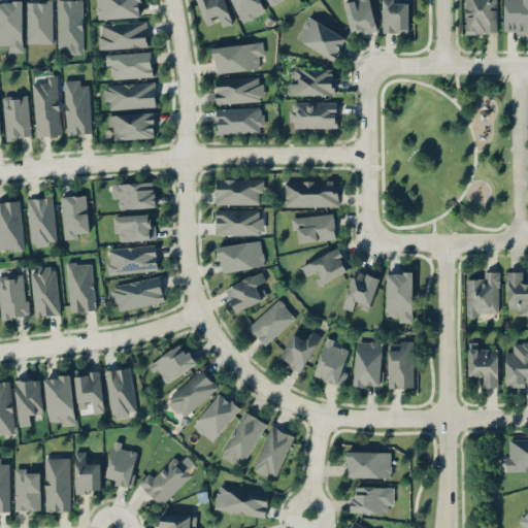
[(0,0),(0,41),(5,41),(5,52),(22,51),(22,0),(0,0)]
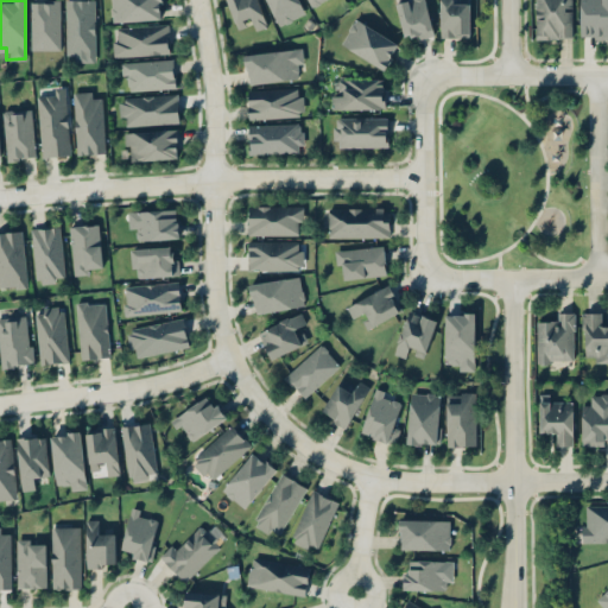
[(59,0),(30,0),(30,49),(59,49),(59,0)]
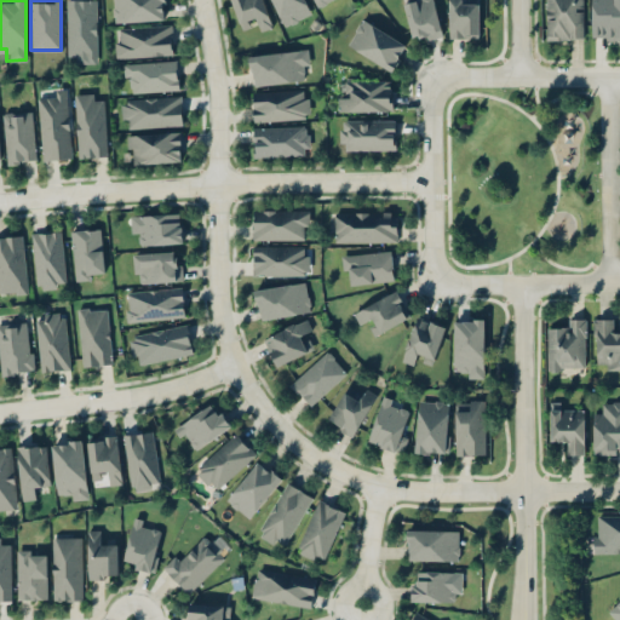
[(97,61),(97,0),(65,0),(65,61),(97,61)]
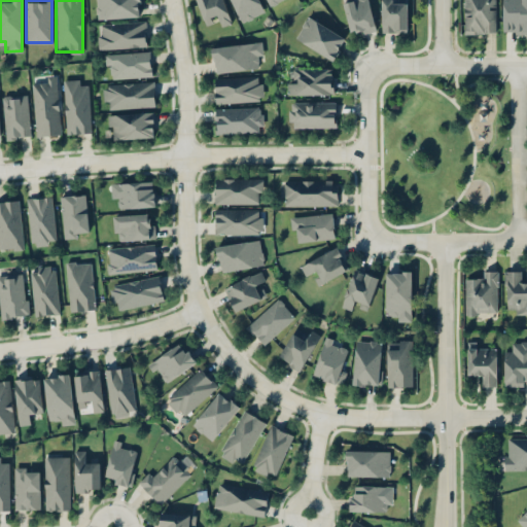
[(95,0),(96,18),(140,15),(139,0),(95,0)]
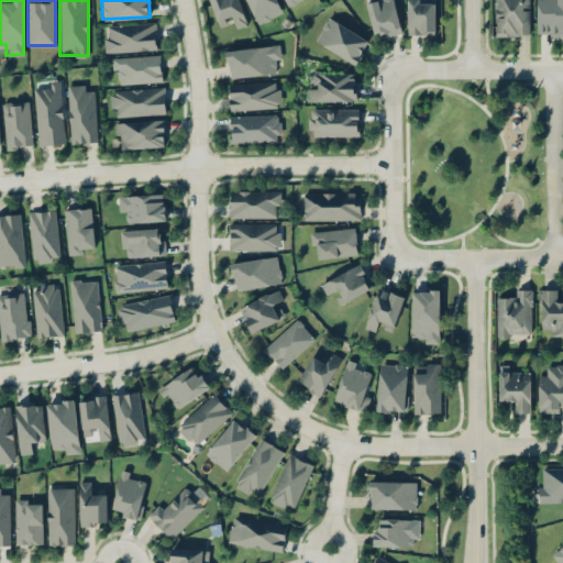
[(232,17),(235,26),(246,23),(239,0),(210,0),(218,21),(232,17)]
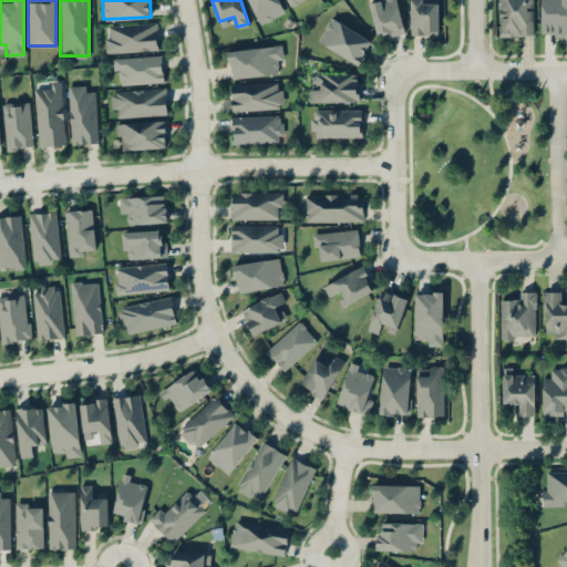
[(249,0),(259,22),(284,11),(278,0),(249,0)]
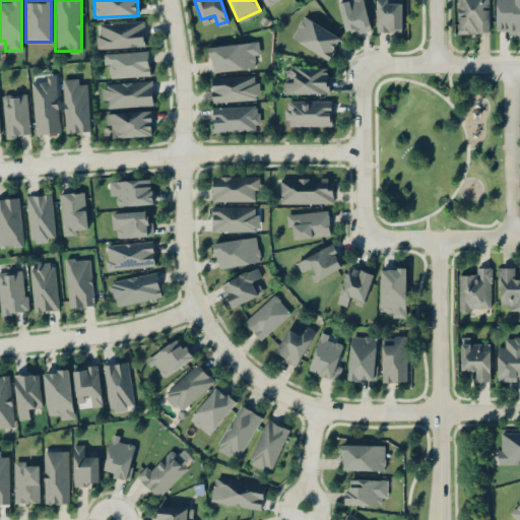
[(337,0),(346,35),(371,29),(364,0),(337,0)]
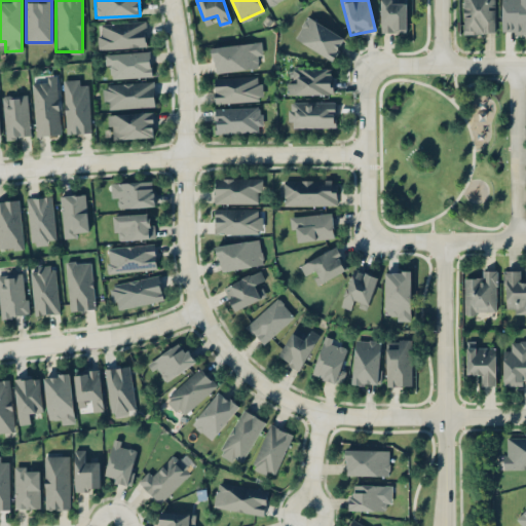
[(381,0),(381,31),(405,31),(405,0),(381,0)]
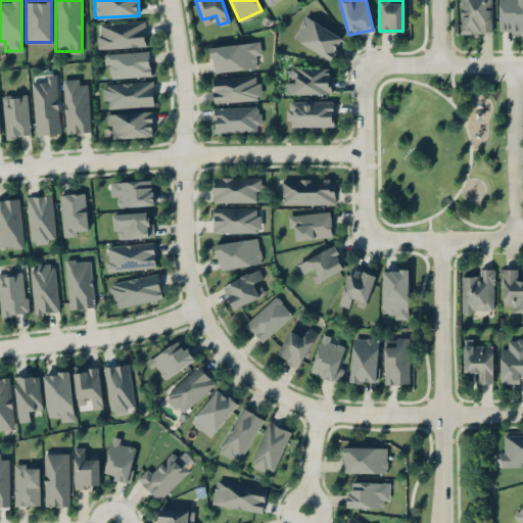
[(461,34),(460,0),(491,0),(491,32),(481,32),(481,33),(461,34)]
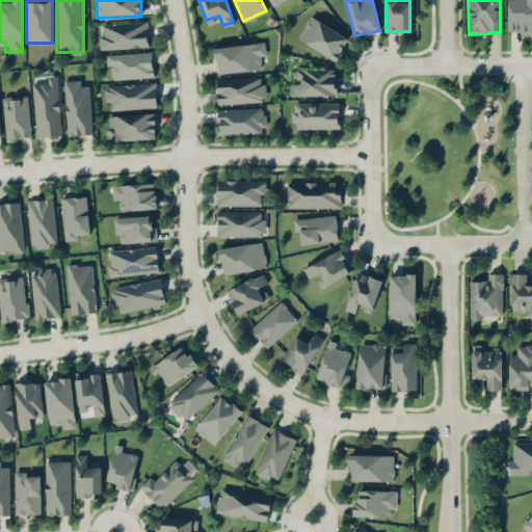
[(508,31),(508,0),(531,0),(531,34),(520,34),(520,31),(508,31)]
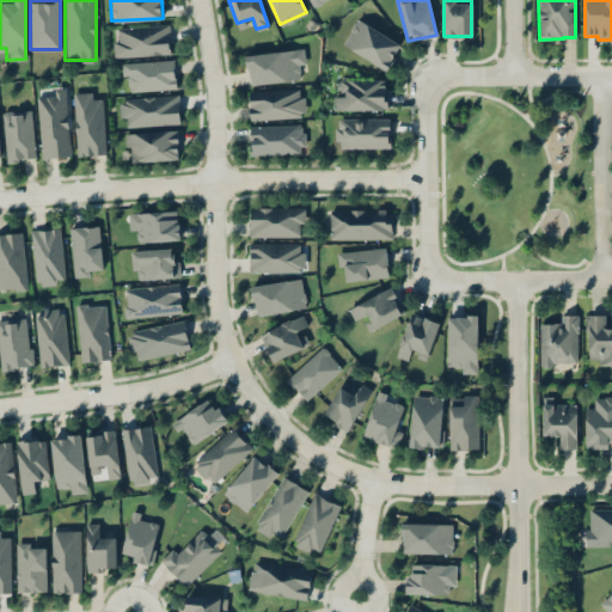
[(402,44),(357,17),(342,42),(386,69),(402,44)]
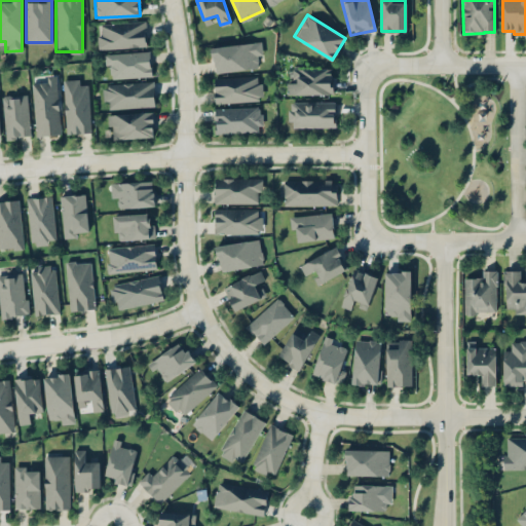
[(98,48),(146,46),(145,21),(97,23),(98,48)]
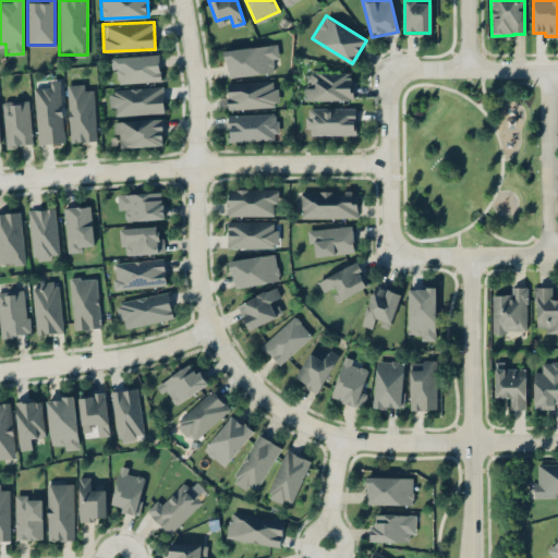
[(228,76),(277,71),(275,44),(225,49),(228,76)]
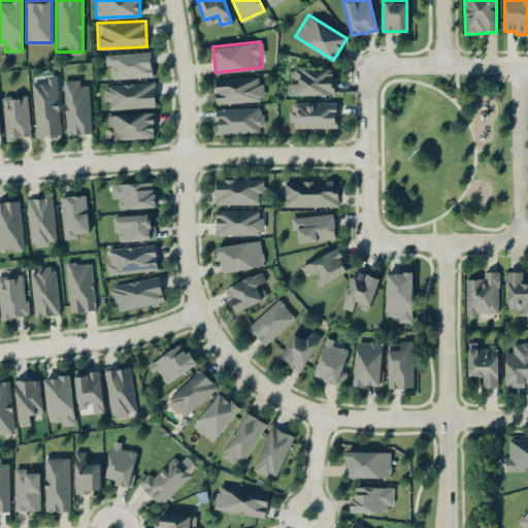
[(150,51),(105,54),(107,78),(152,75),(150,51)]
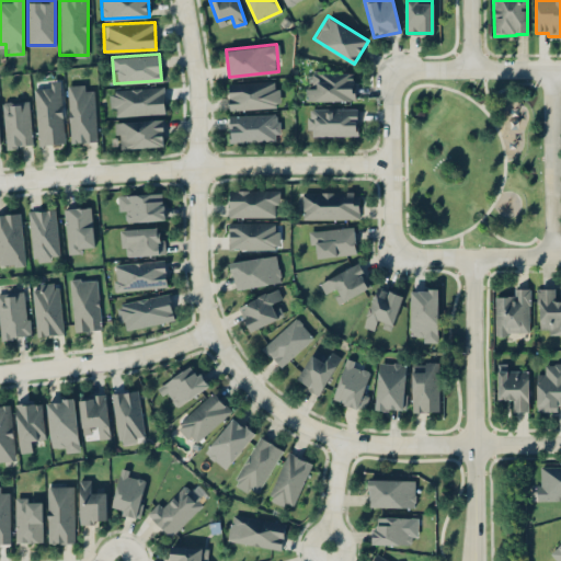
[(354,71),(317,71),(317,88),(306,88),(306,100),(354,100),(354,71)]
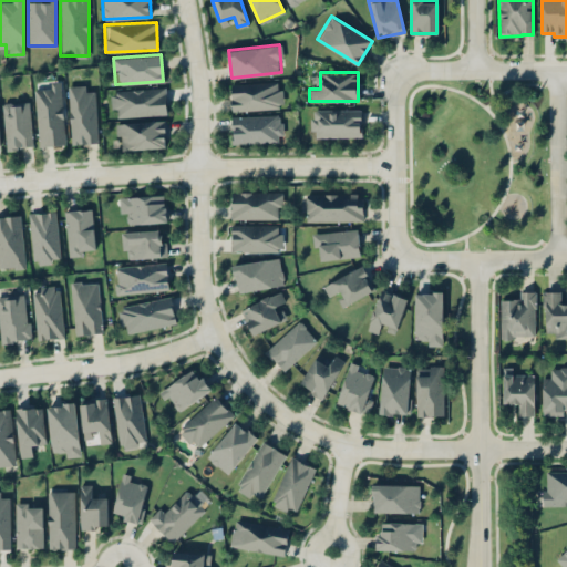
[(281,107),(280,81),(230,83),(232,110),(281,107)]
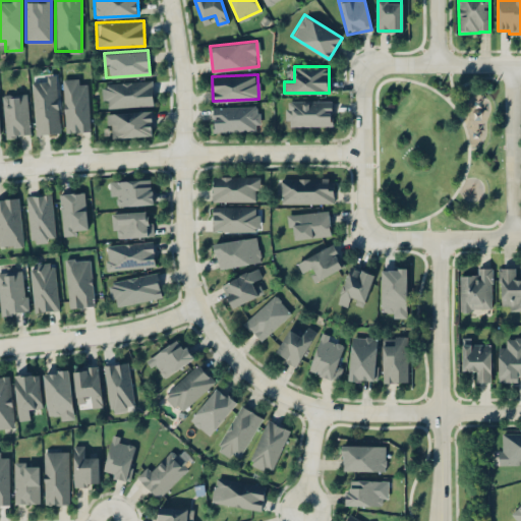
[(55,75),(30,77),(36,134),(60,132),(55,75)]
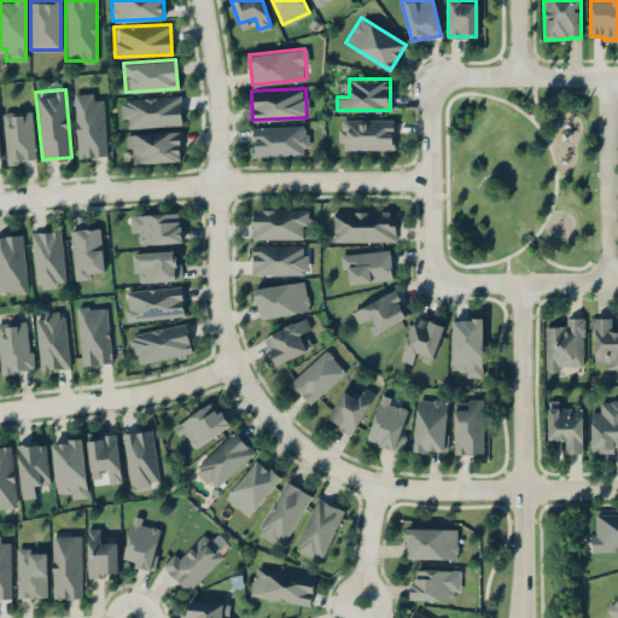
[(106,156),(103,92),(74,93),(76,157),(106,156)]
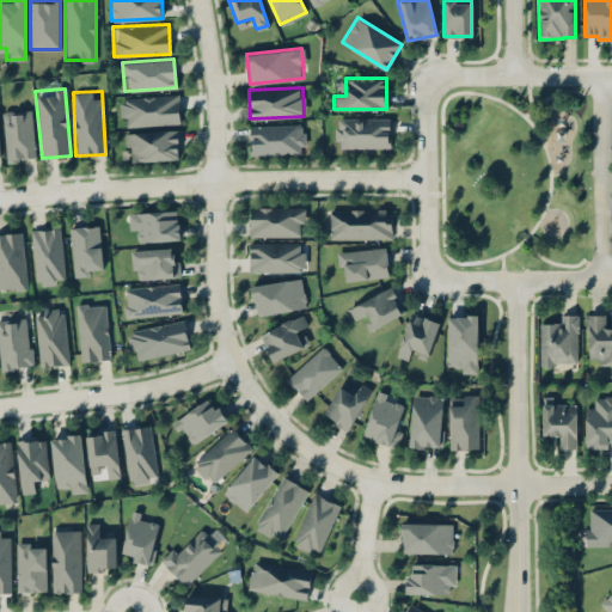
[(121,127),(179,124),(178,93),(120,97),(121,127)]
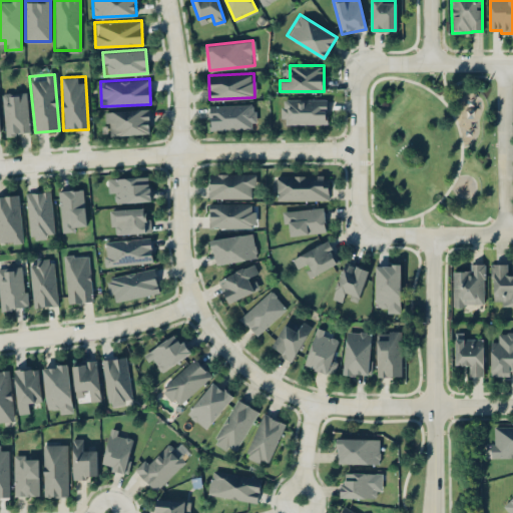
[(2,92),(5,134),(29,132),(26,90),(2,92)]
